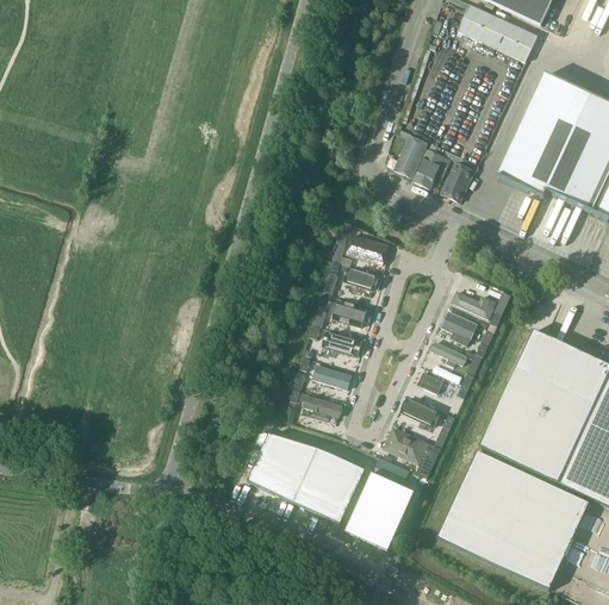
[(489,0),(540,24),(551,0),(489,0)]
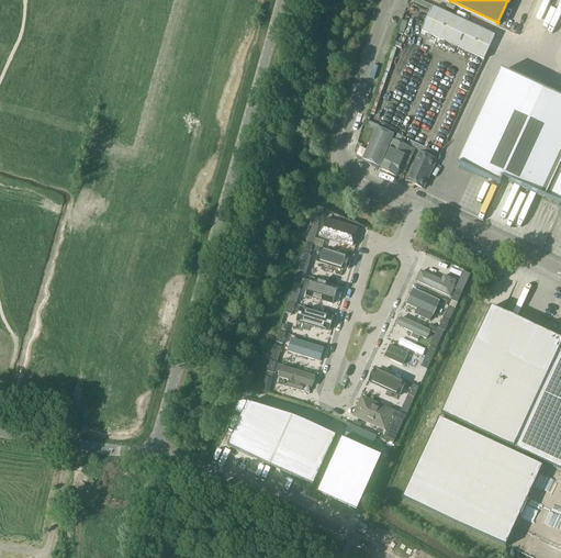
[(421,26),(483,56),(494,32),(432,2),(421,26)]
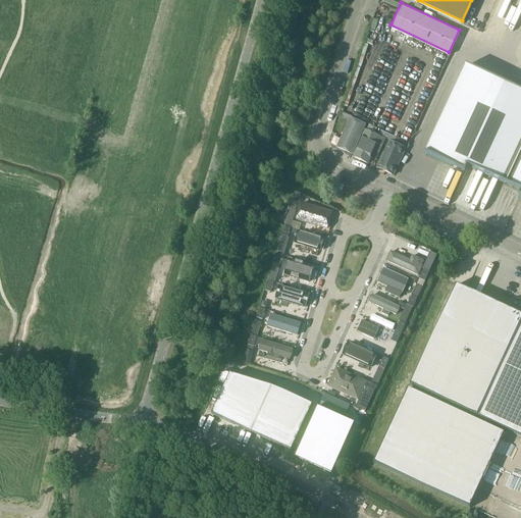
[(431,136),(425,150),(465,168),(468,162),(491,173),(520,188),(518,193),(520,194),(520,88),(466,62),(431,136)]
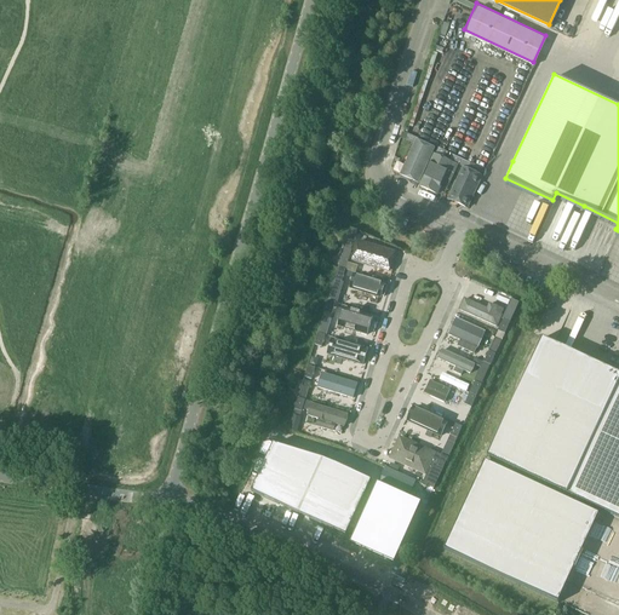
[(416,133),(401,128),(399,134),(414,139),(416,133)]
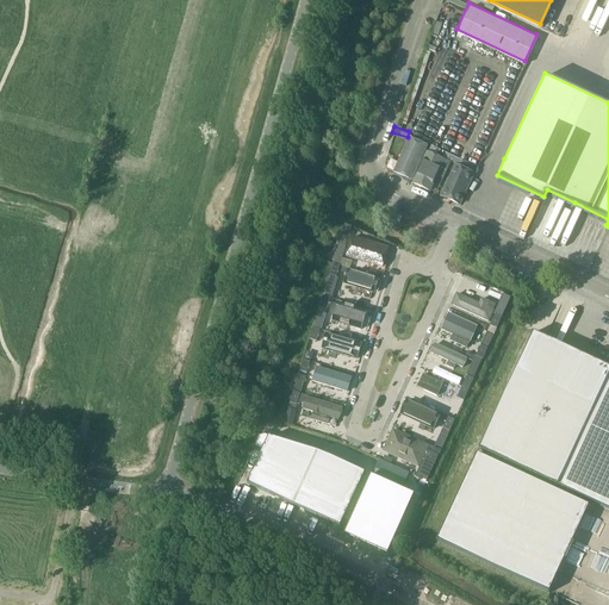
[(410,135),(393,173),(410,180),(427,142),(410,135)]
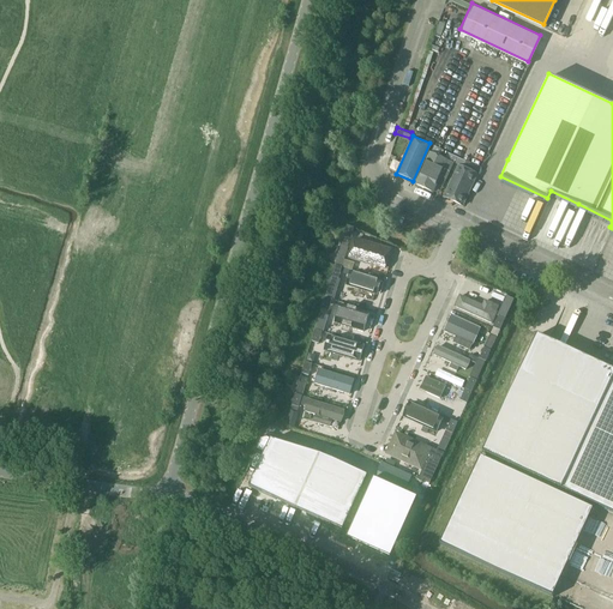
[(462,164),(478,172),(481,164),(455,152),(433,143),(431,149),(462,163),(462,164)]
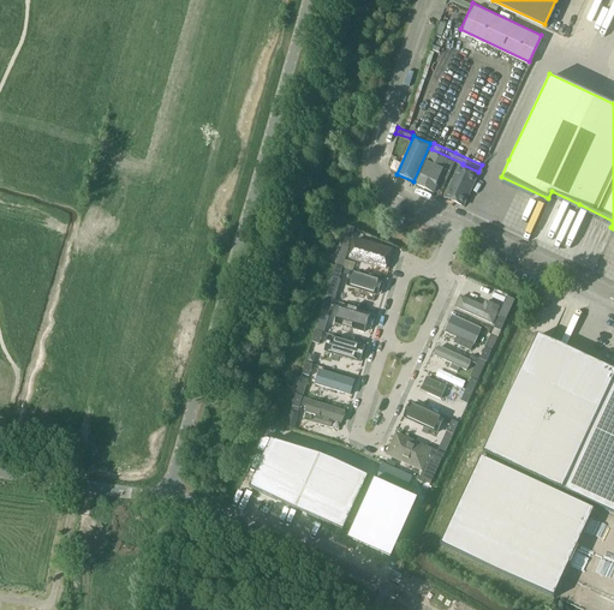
[(429,151),(416,184),(434,191),(449,161),(431,153),(429,151)]
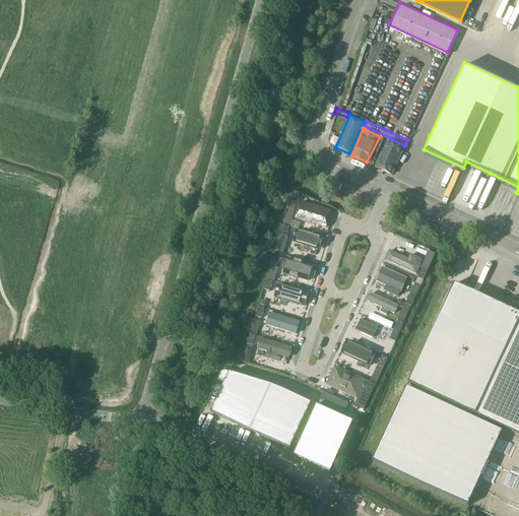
[(391,173),(403,147),(387,139),(376,167),(391,173)]
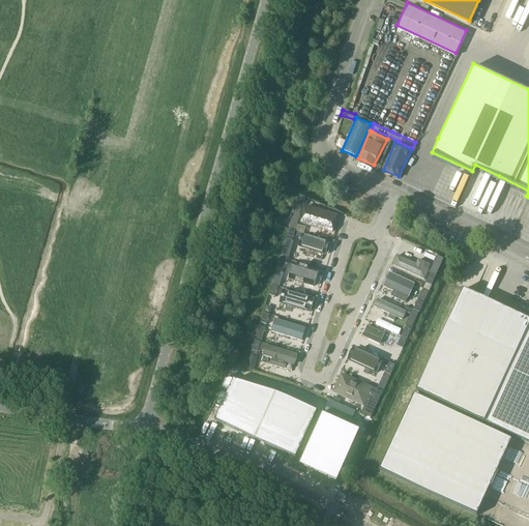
[(330,172),(323,169),(319,177),(326,180),(330,172)]
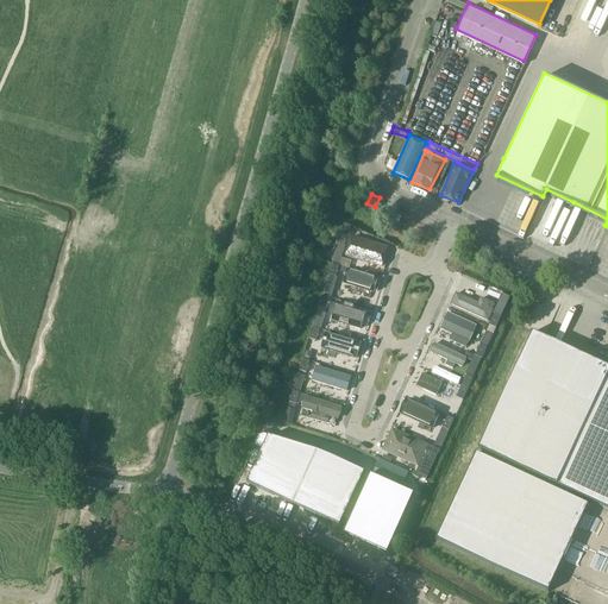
[(346,233),(350,222),(344,220),(342,227),(340,232),(346,233)]
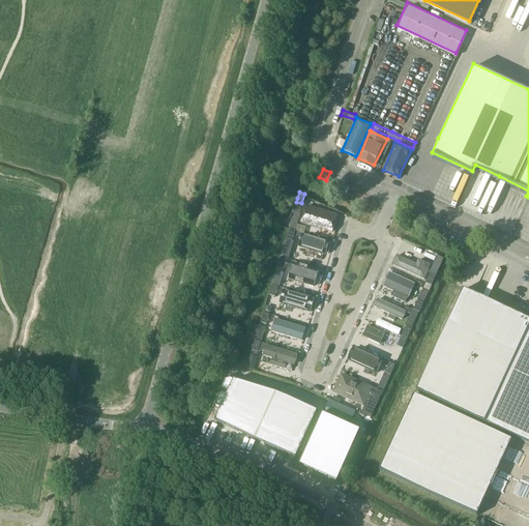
[(305,202),(300,221),(331,231),(336,211),(305,202)]
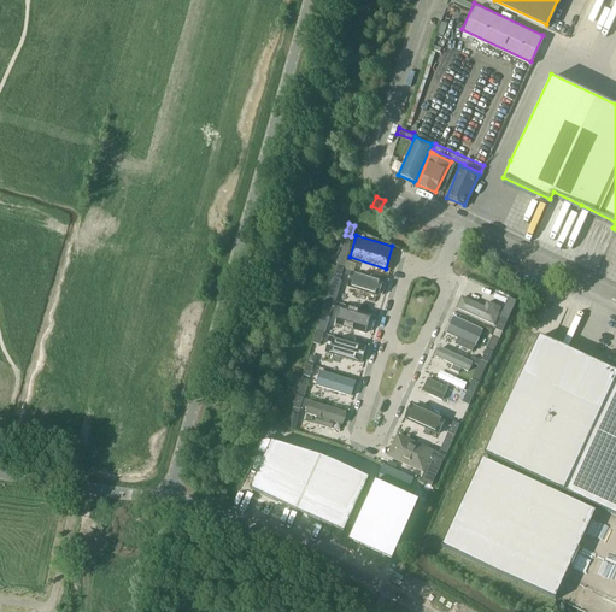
[(335,263),(332,275),(339,276),(342,265),(335,263)]
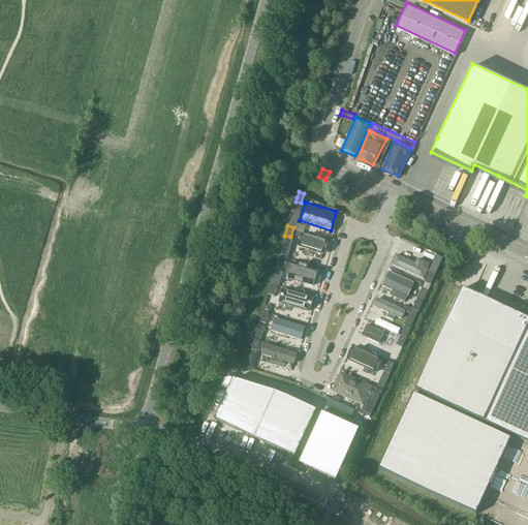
[(300,230),(296,243),(324,251),(329,240),(300,230)]
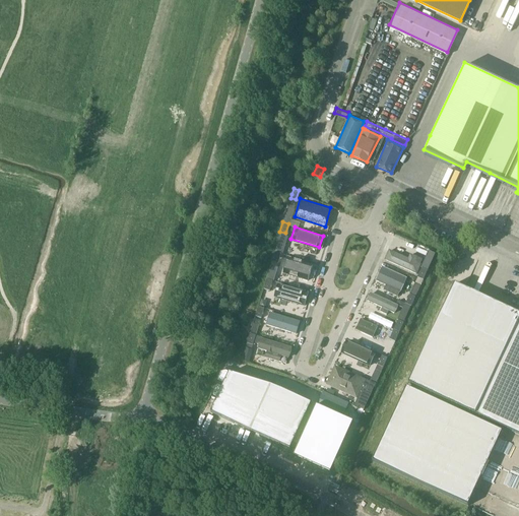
[(279,232),(277,240),(284,243),(287,234),(285,233),(279,232)]
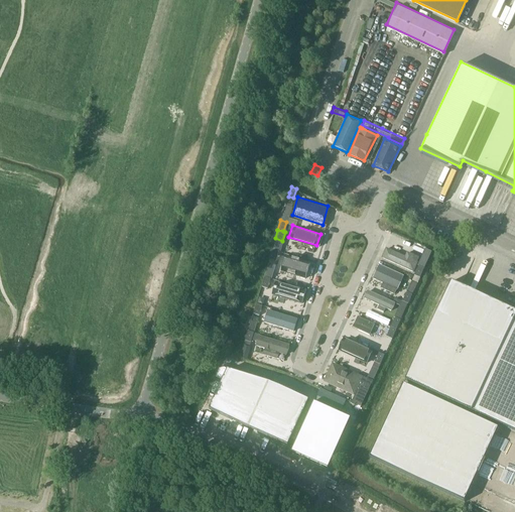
[(386,246),(382,255),(413,269),(417,260),(411,257),(414,252),(406,249),(404,254),(386,246)]
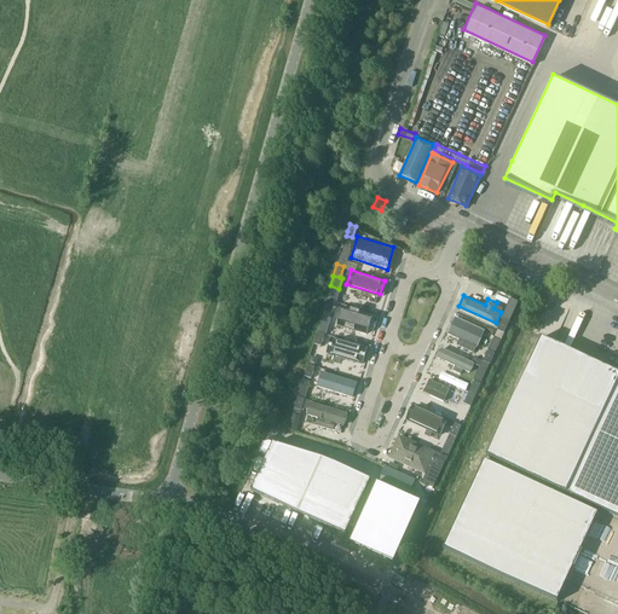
[(334,297),(327,296),(323,307),(330,310),(334,297)]
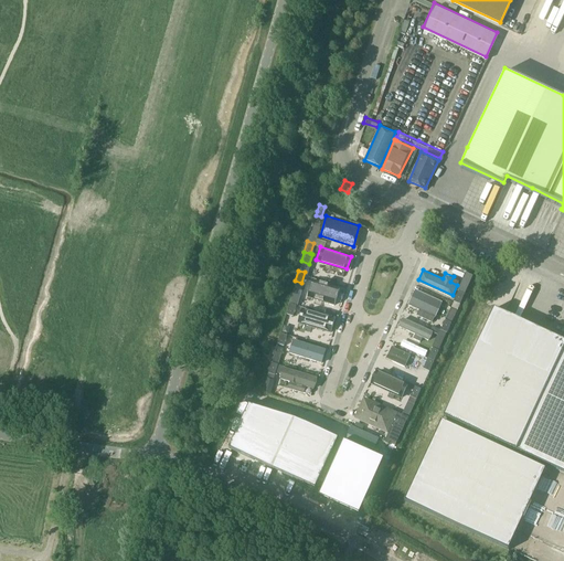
[(311,276),(306,295),(334,303),(339,285),(311,276)]
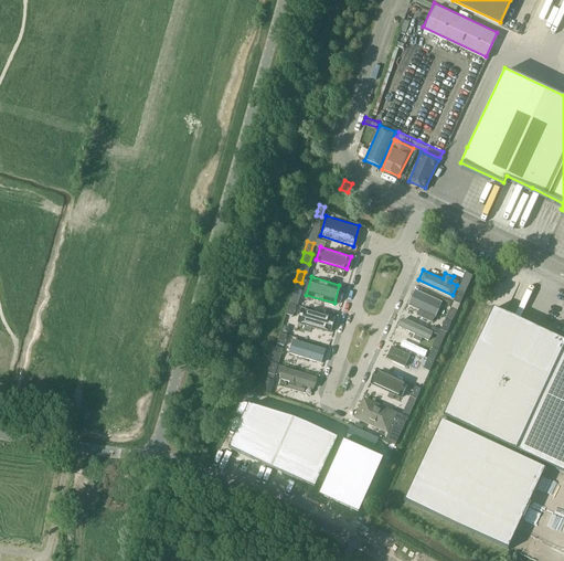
[(435,314),(442,299),(414,287),(407,302),(435,314)]
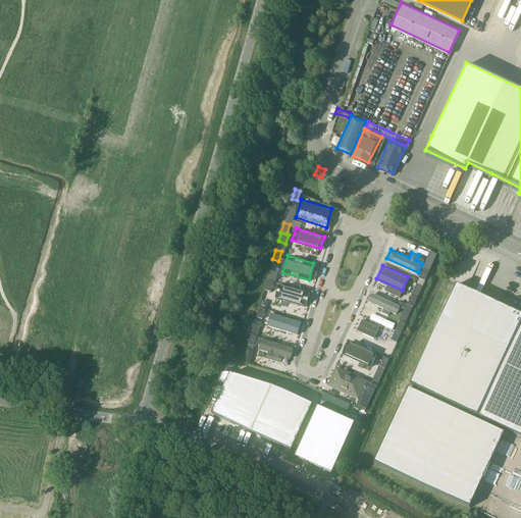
[(424,277),(428,268),(423,266),(418,275),(424,277)]
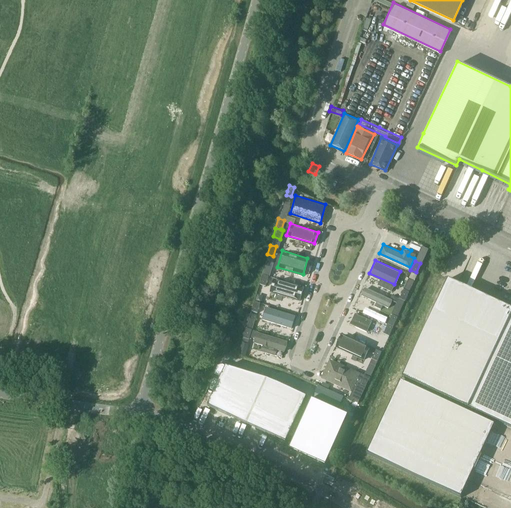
[(265,283),(268,273),(262,272),(259,281),(265,283)]
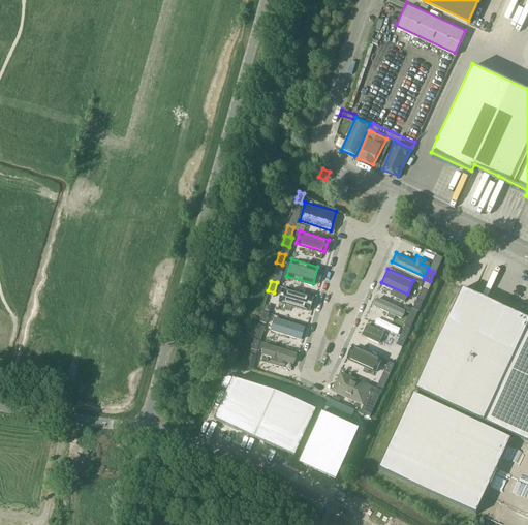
[(462,285),(414,387),(502,428),(527,439),(527,315),(521,312),(487,297),(472,289),(462,285)]
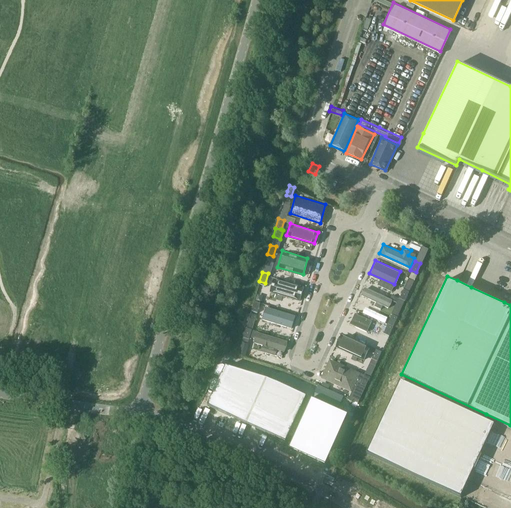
[(272,277),(269,290),(299,299),(303,286),(272,277)]
